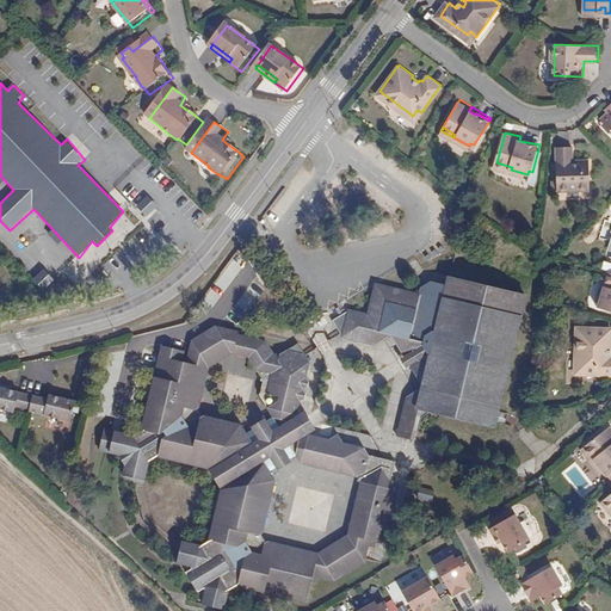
[(578,143),(561,143),(563,185),(594,185),(594,156),(578,156),(578,143)]
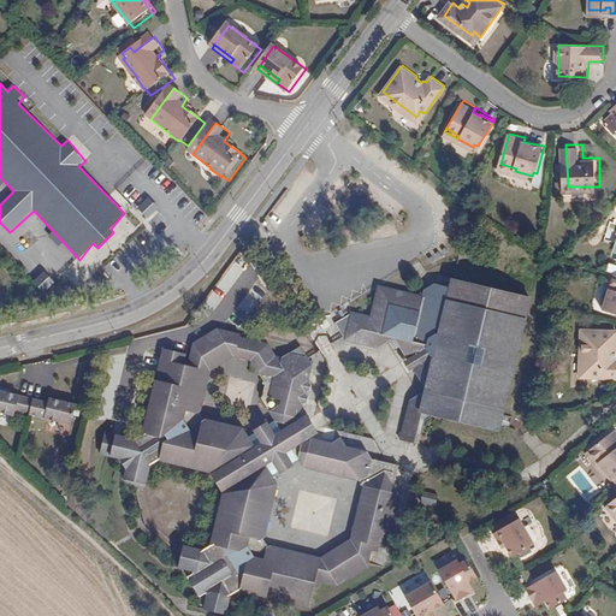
[(137,207),(147,219),(159,208),(148,197),(137,207)]
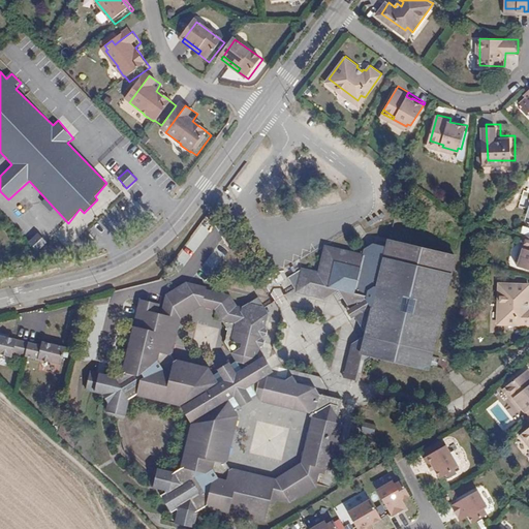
[(36,232),(29,244),(38,249),(44,239),(36,232)]
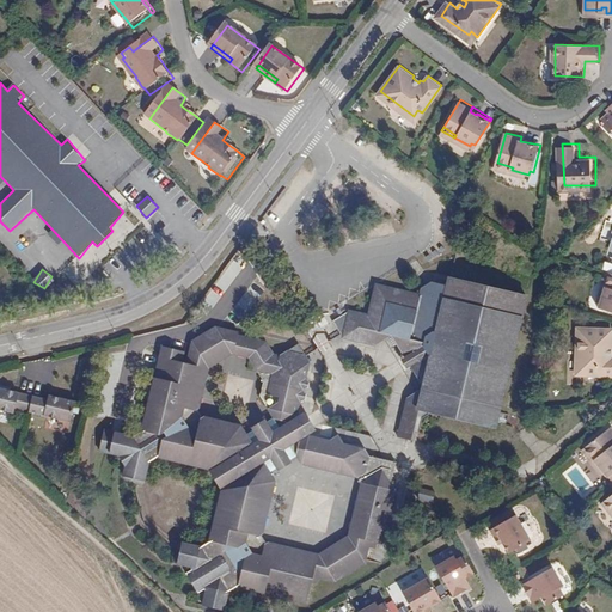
[(375,283),(368,313),(349,308),(332,319),(341,338),(374,348),(391,336),(405,357),(401,360),(405,368),(410,366),(422,385),(407,397),(397,435),(411,439),(420,411),(497,429),(526,294),(447,276),(446,285),(430,281),(421,287),(420,293),(375,283)]
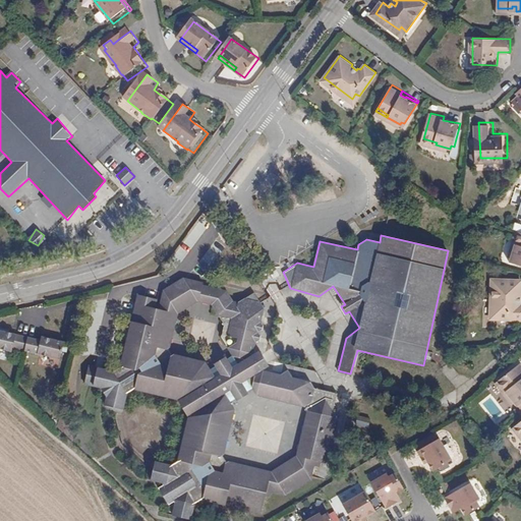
[(279,487),(291,489),(317,473),(320,461),(326,463),(328,457),(332,457),(342,414),(339,408),(342,391),(320,385),(314,377),(298,373),(293,366),(286,370),(269,366),(268,364),(259,353),(258,350),(269,305),(258,290),(245,298),(237,298),(231,288),(191,278),(171,291),(167,308),(161,307),(163,298),(146,295),(127,366),(122,371),(95,365),(90,384),(113,389),(116,393),(113,407),(130,410),(134,393),(142,388),(183,398),(186,396),(187,399),(186,400),(193,412),(195,411),(197,414),(194,415),(185,457),(179,462),(162,458),(157,476),(169,479),(171,482),(166,486),(176,503),(181,500),(184,503),(181,515),(198,519),(204,501),(209,497),(267,509),(272,493),(277,494),(279,487)]
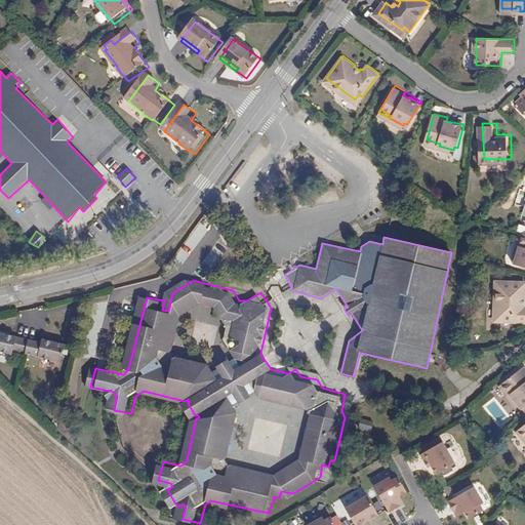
[(524,282),(500,282),(499,315),(507,315),(507,321),(524,321),(524,282)]
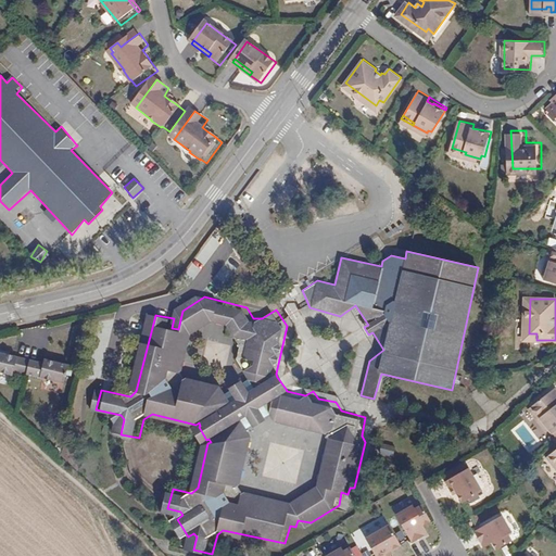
[(50,359),(1,350),(0,354),(0,366),(17,369),(19,366),(68,376),(72,361),(51,356),(50,359)]
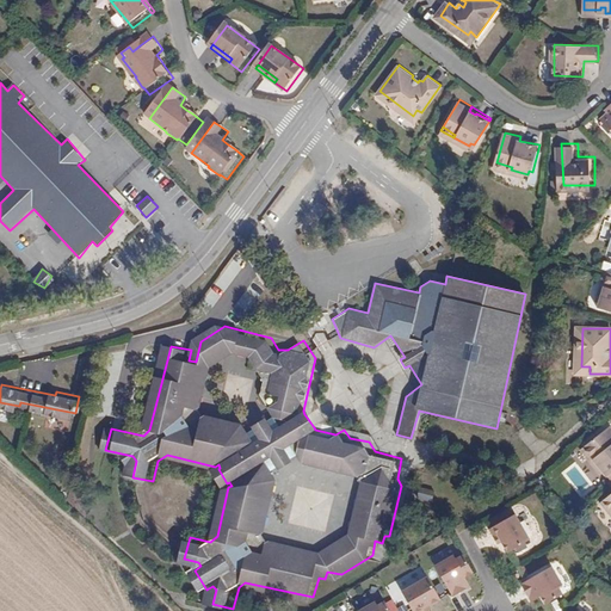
[(313,409),(304,414),(314,427),(321,423),(313,409)]
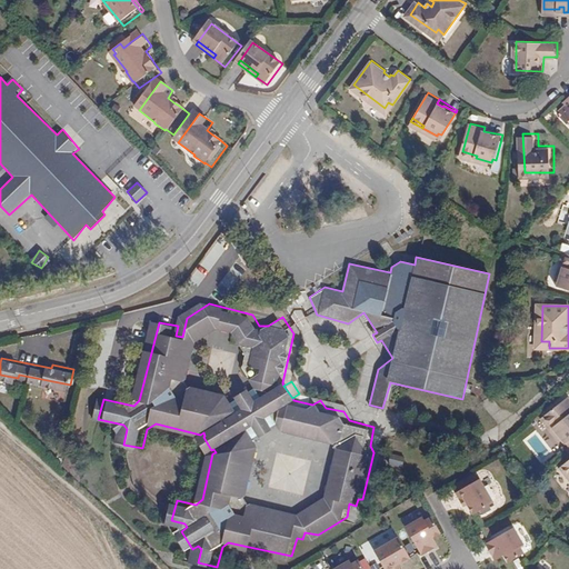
[(51,400),(62,402),(65,395),(52,392),(51,400)]
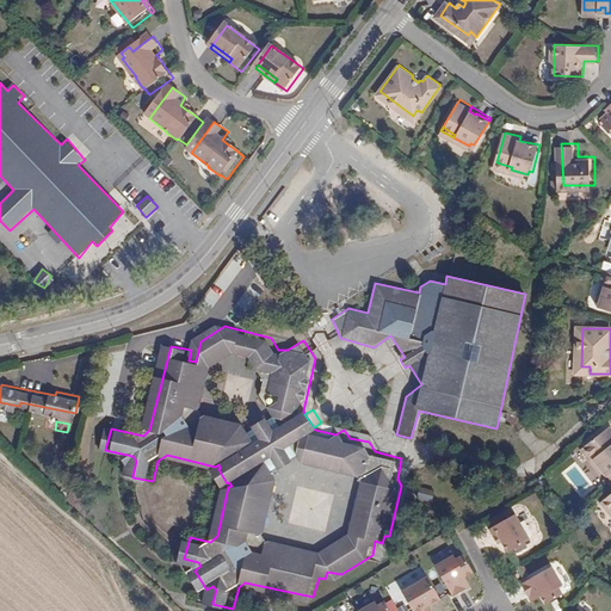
[(610,477),(610,430),(587,448),(597,460),(593,462),(604,475),(606,473),(610,477)]
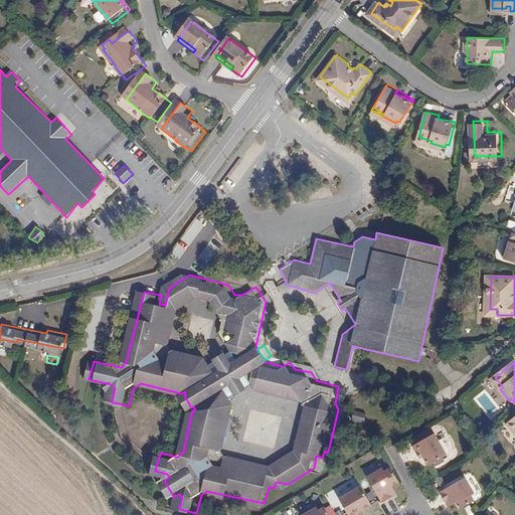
[(503,387),(495,377),(492,379),(500,389),(503,387)]
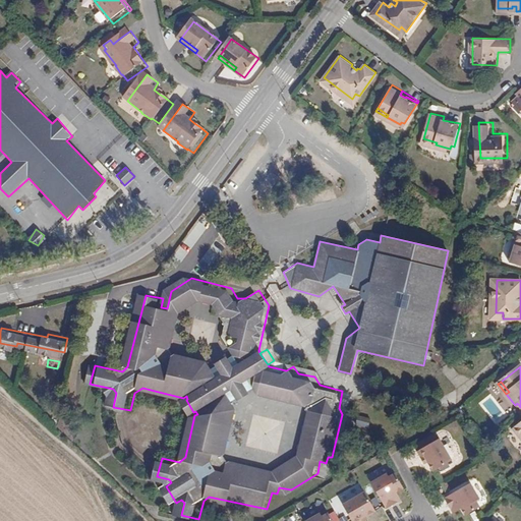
[(360,411),(358,420),(370,423),(372,414),(360,411)]
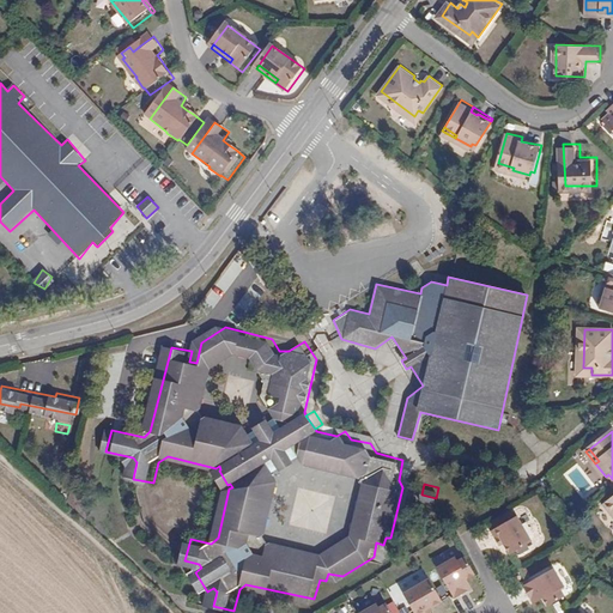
[(498,527),(511,519),(509,514),(495,521),(498,527)]
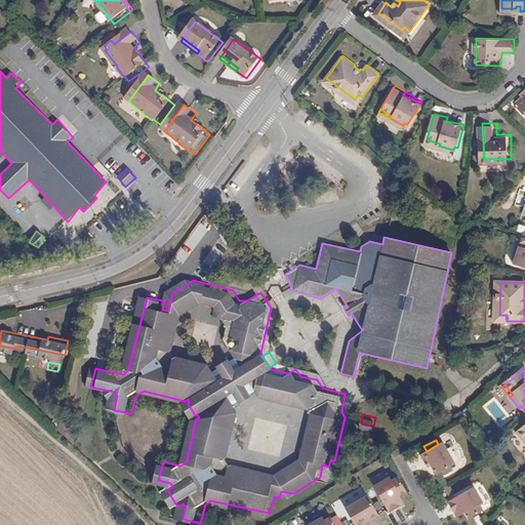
[(428,456),(432,465),(436,461),(439,467),(444,476),(462,466),(450,444),(428,456)]
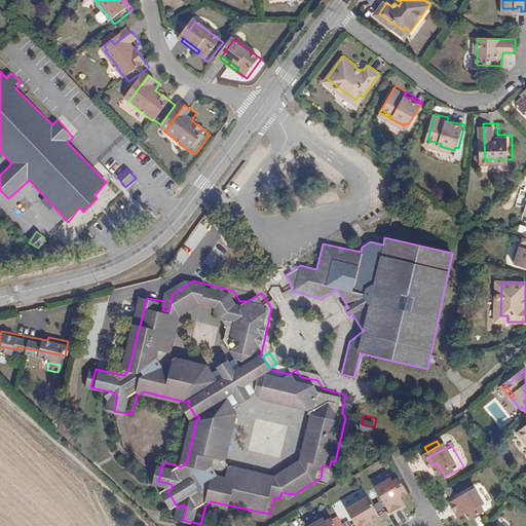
[(401,501),(405,499),(404,497),(411,494),(403,479),(397,482),(395,478),(378,488),(391,514),(404,508),(401,501)]
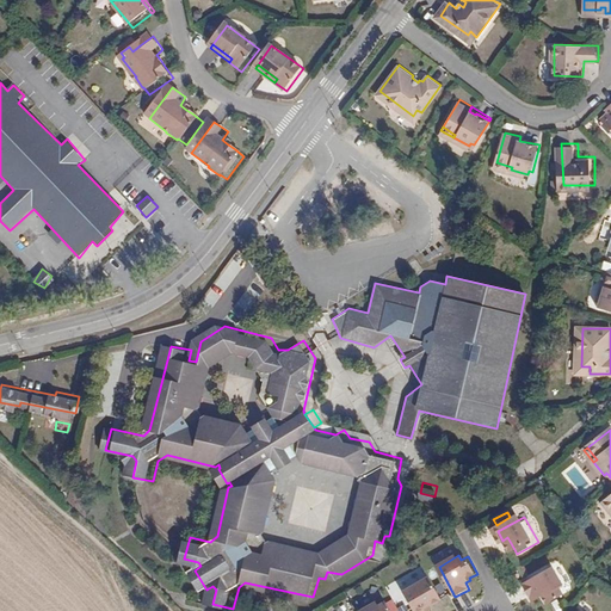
[(543,593),(545,599),(547,598),(551,606),(569,597),(566,590),(571,586),(560,568),(529,585),(536,598),(543,593)]
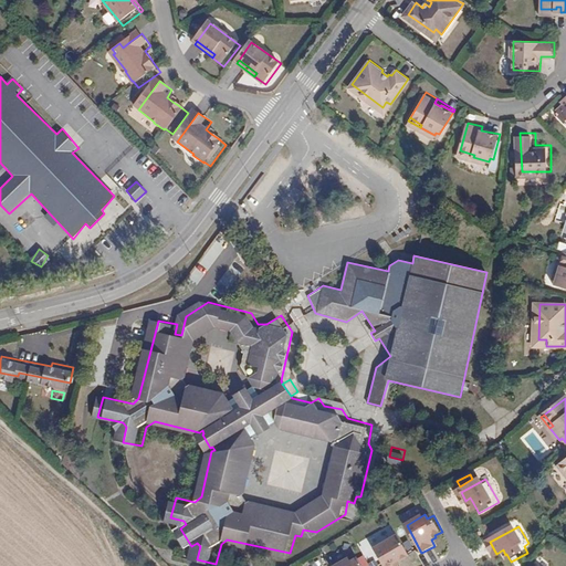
[(397,548),(400,545),(396,537),(373,549),(380,565),(400,565),(406,564),(400,554),(397,548)]
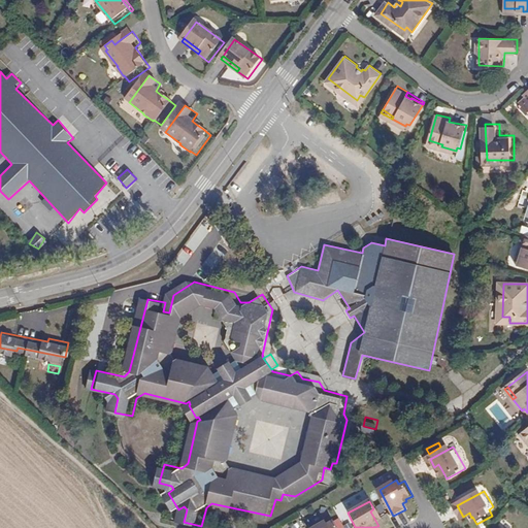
[(342,527),(337,519),(331,522),(329,519),(312,527),(342,527)]
